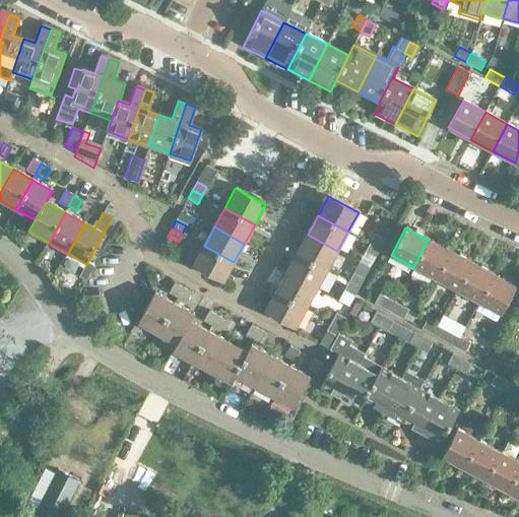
[(308,235),(297,254),(326,270),(337,251),(308,235)]
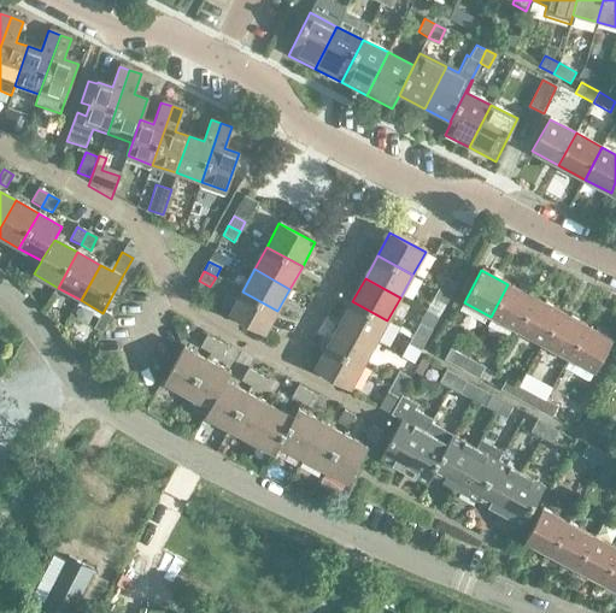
[(439,289),(438,292),(450,296),(456,286),(444,280),(439,289)]
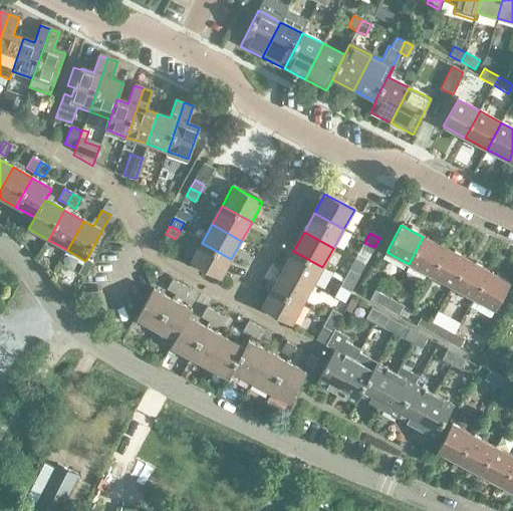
[(409,264),(430,276),(445,248),(423,237),(409,264)]
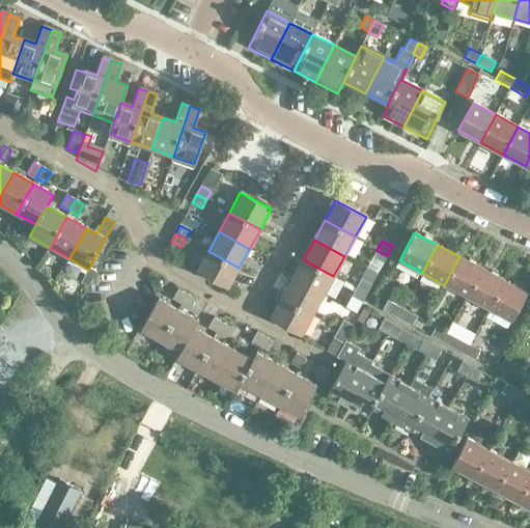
[(239,268),(208,251),(197,271),(227,287),(239,268)]
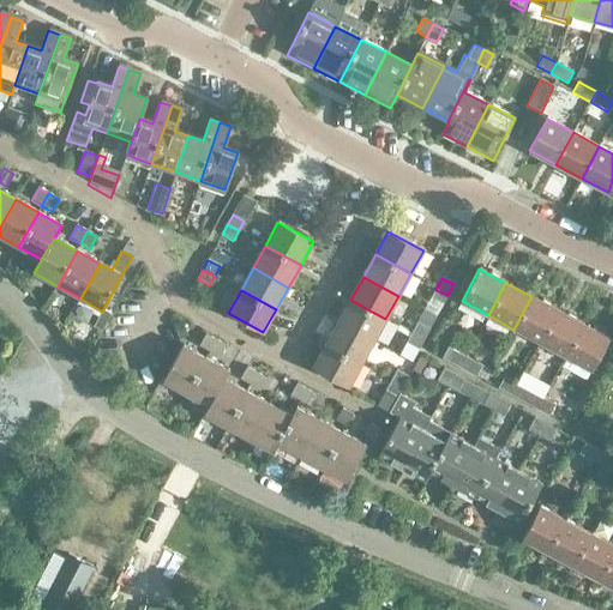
[(431,299),(443,303),(448,295),(436,290),(431,299)]
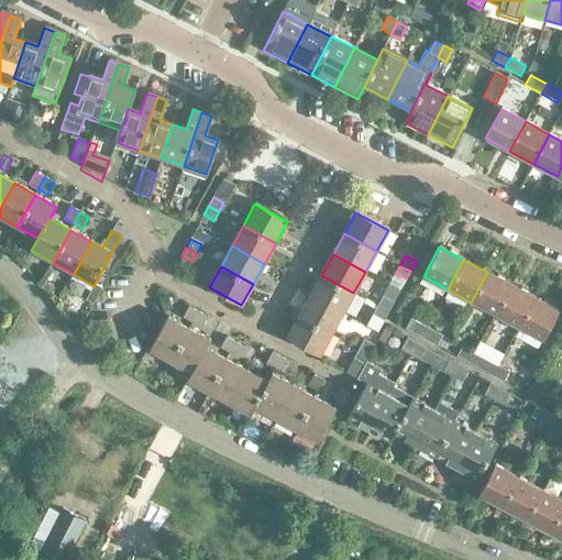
[(471,303),(495,315),(511,285),(487,272),(471,303)]
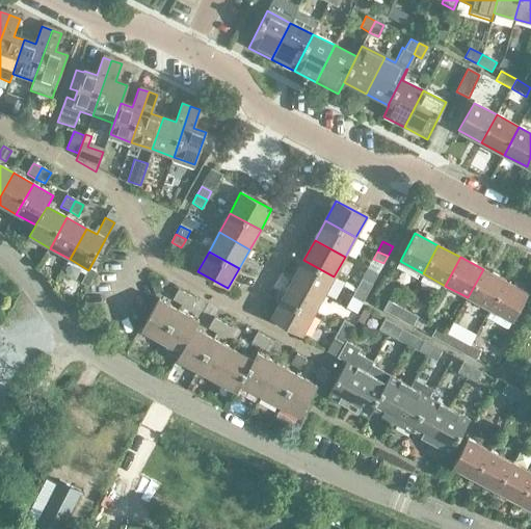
[(303,260),(293,280),(323,296),(334,276),(303,260)]
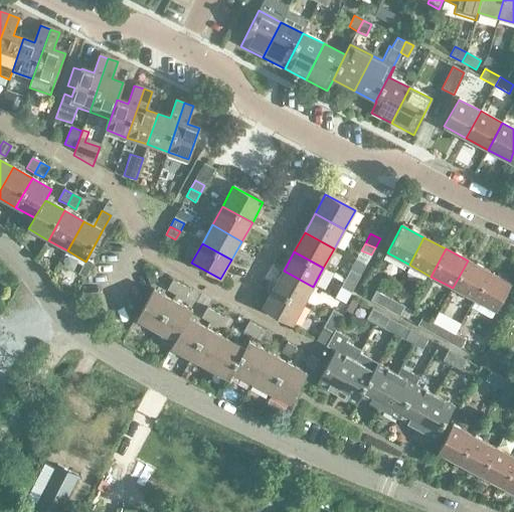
[(453,288),(474,299),(489,273),(468,261),(453,288)]
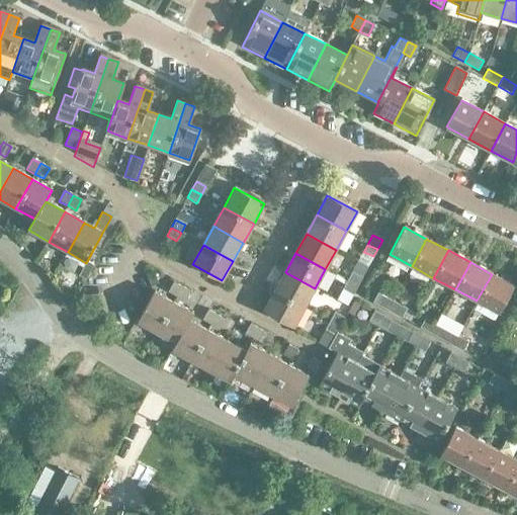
[(285,272),(274,291),(305,308),(315,288),(285,272)]
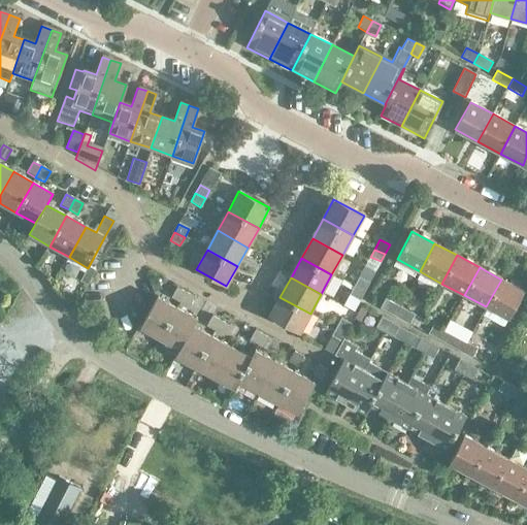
[(359,279),(353,289),(363,294),(368,284),(359,279)]
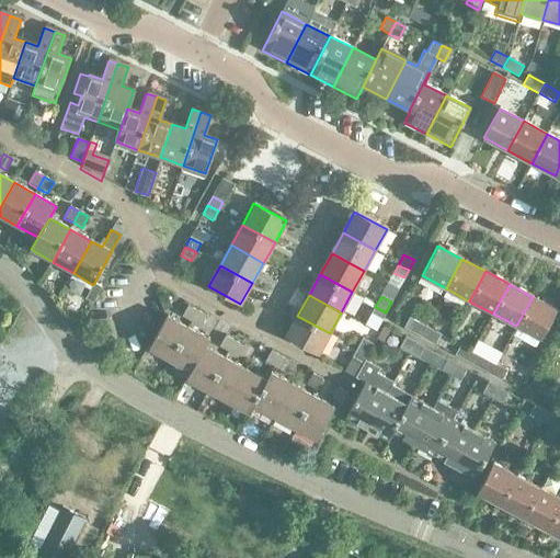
[(533,297),(516,326),(540,339),(557,309),(533,297)]
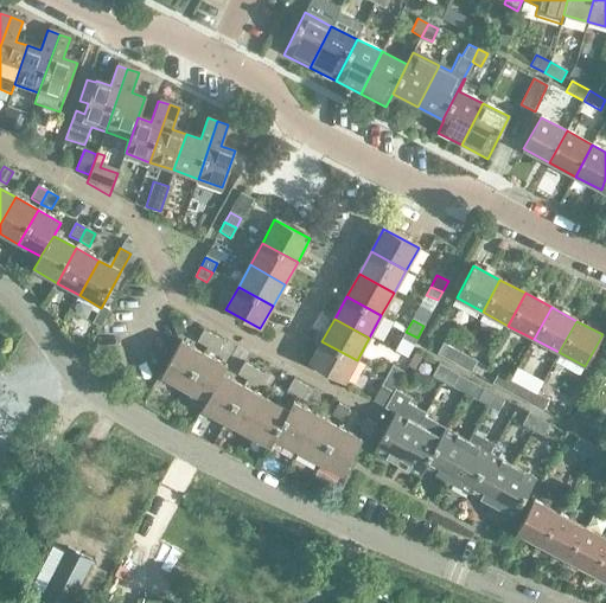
[(197,342),(208,348),(214,338),(203,332),(197,342)]
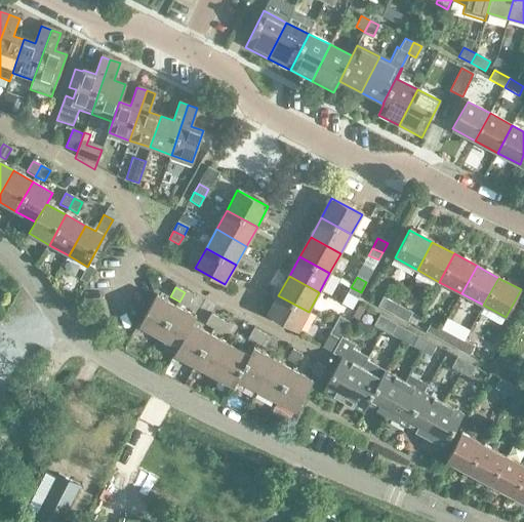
[(348,294),(357,299),(361,292),(351,287),(348,294)]
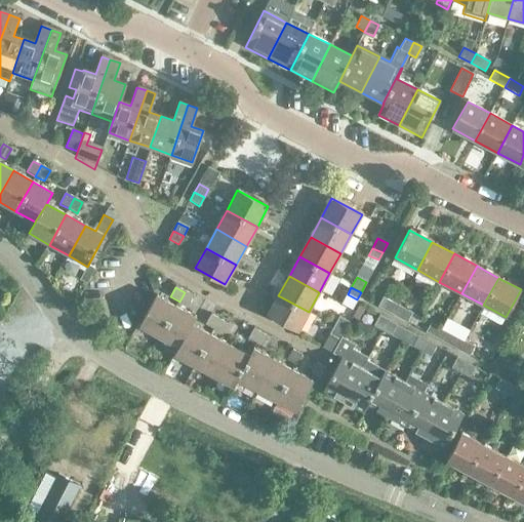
[(179,302),(188,306),(193,296),(185,292),(179,302)]
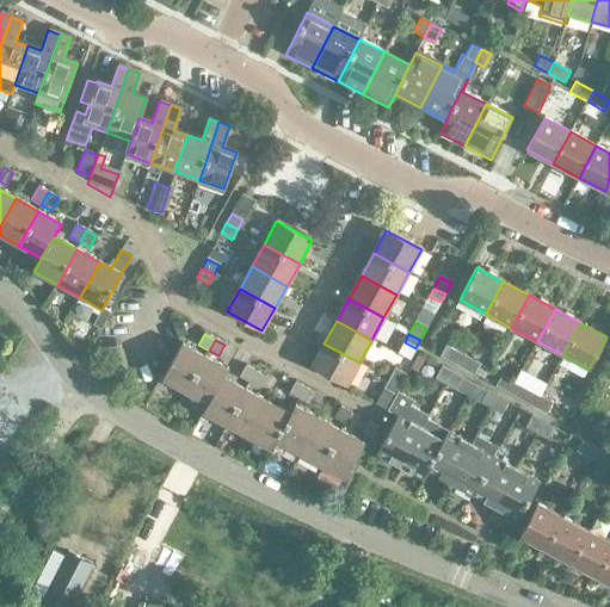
[(359,363),(324,344),(312,366),(346,385),(359,363)]
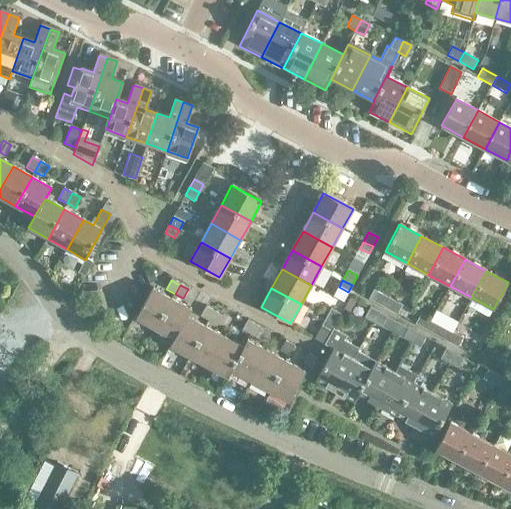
[(136,319),(156,329),(172,300),(152,289),(136,319)]
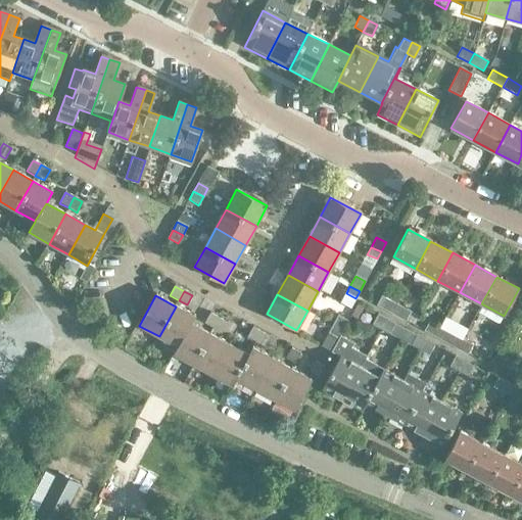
[(395,305),(381,297),(376,306),(391,315),(395,305)]
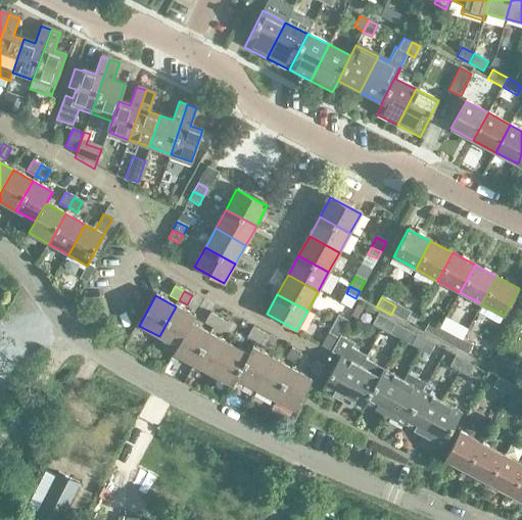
[(410,313),(395,305),(391,315),(405,322),(410,313)]
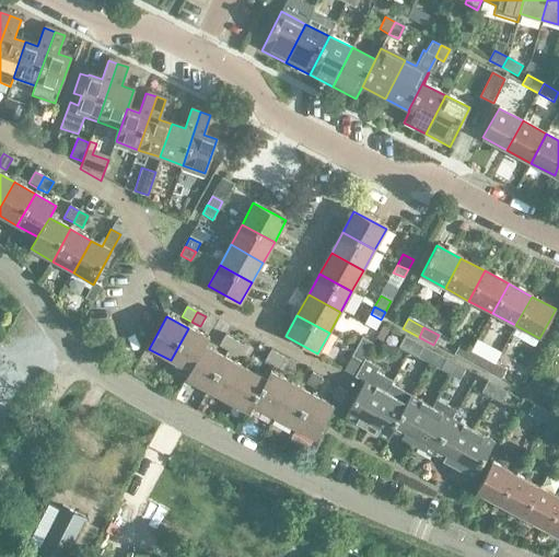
[(186,379),(187,380),(205,348),(209,340),(188,328),(171,360),(190,371),(186,379)]
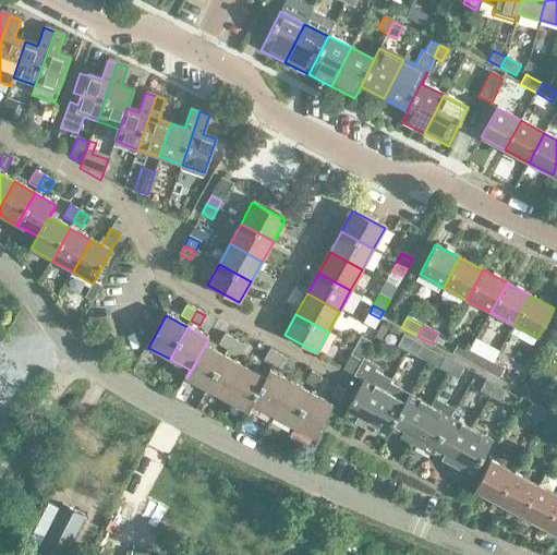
[(218,346),(228,351),(233,340),(223,335),(218,346)]
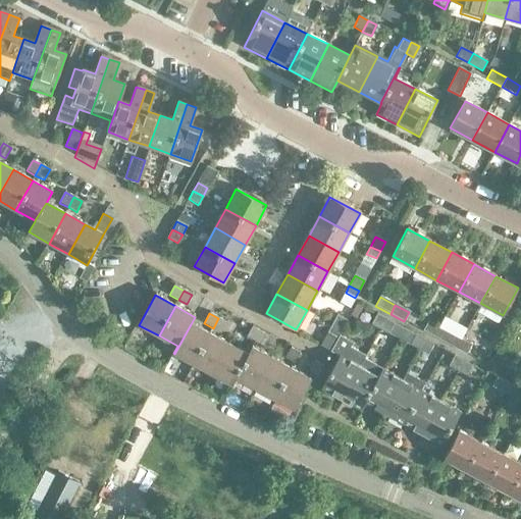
[(336,314),(330,325),(343,330),(347,321),(348,320),(336,314)]
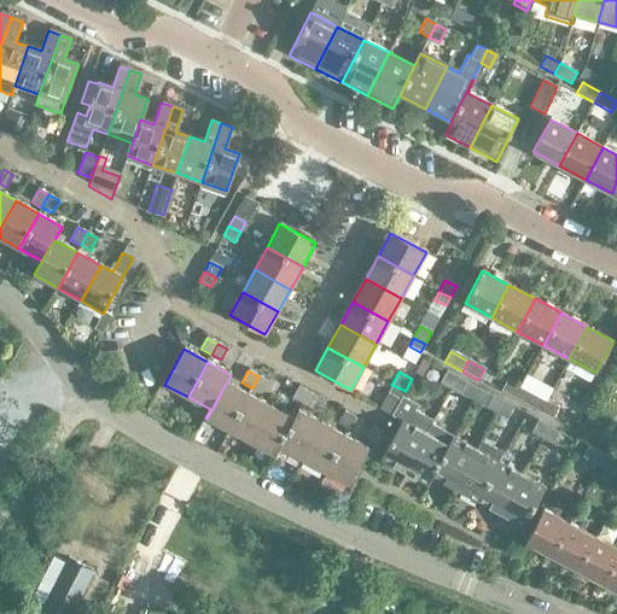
[(444,373),(438,384),(449,390),(455,378),(444,373)]
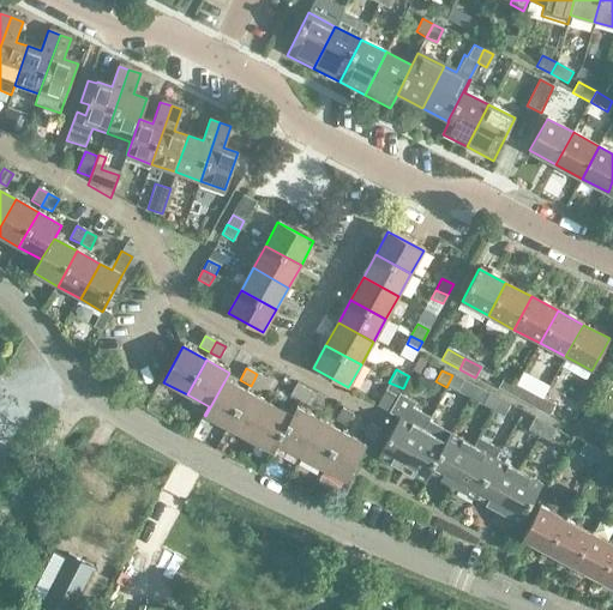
[(251,386),(260,391),(266,379),(257,374),(251,386)]
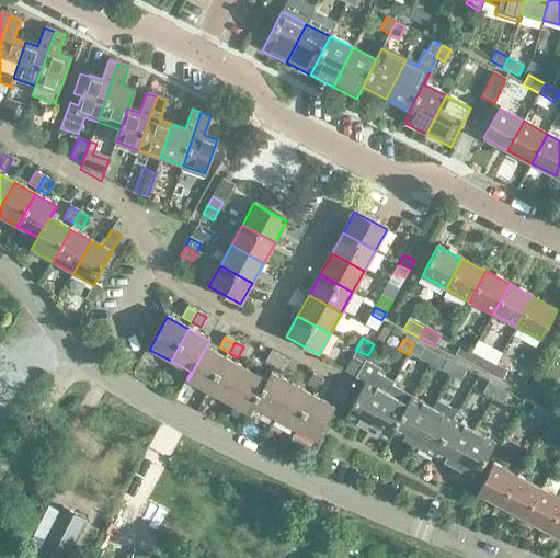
[(423,349),(413,343),(408,354),(406,361),(414,365),(423,349)]
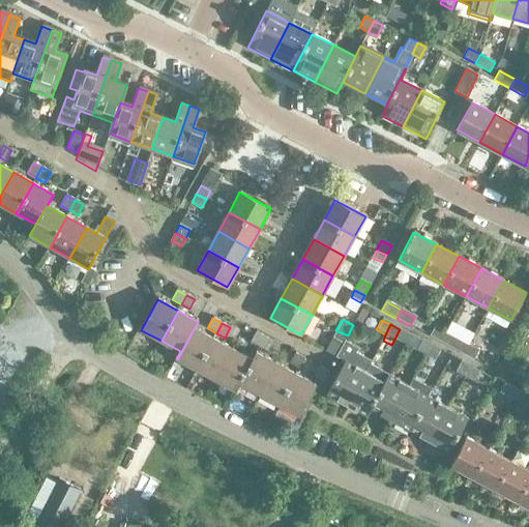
[(429,337),(441,343),(446,333),(434,327),(429,337)]
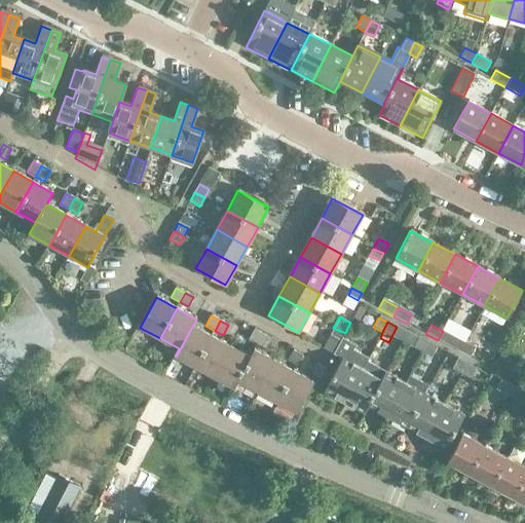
[(176,357),(195,367),(212,337),(192,327),(176,357)]
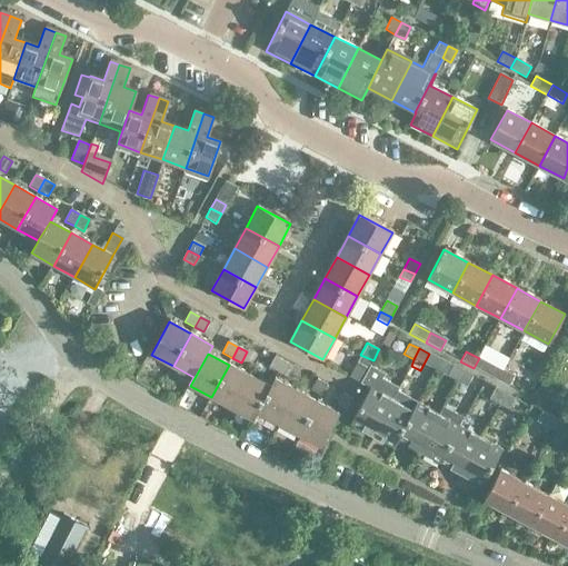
[(348,377),(360,384),(370,366),(374,360),(360,355),(348,377)]
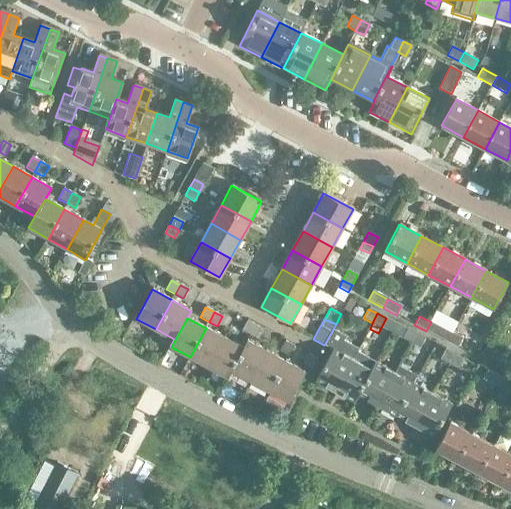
[(242,331),(251,335),(256,326),(247,321),(242,331)]
